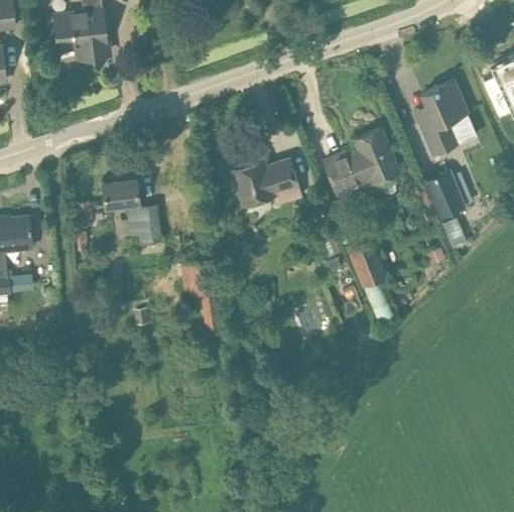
[(0,0),(0,84),(5,84),(0,36),(0,32),(13,31),(10,0),(0,0)]
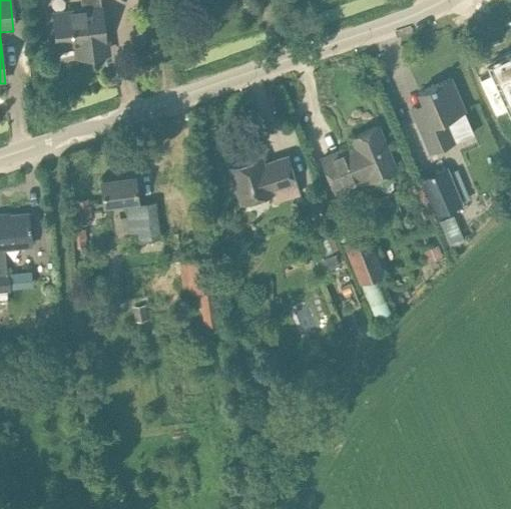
[(81,0),(83,12),(55,15),(59,51),(89,48),(91,61),(108,59),(108,58),(111,56),(110,51),(107,49),(101,0),(81,0)]
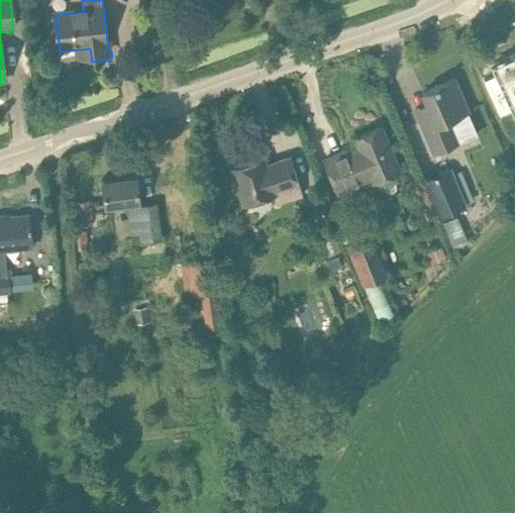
[(496,75),(487,78),(502,111),(512,107),(514,111),(514,56),(492,67),(496,75)]
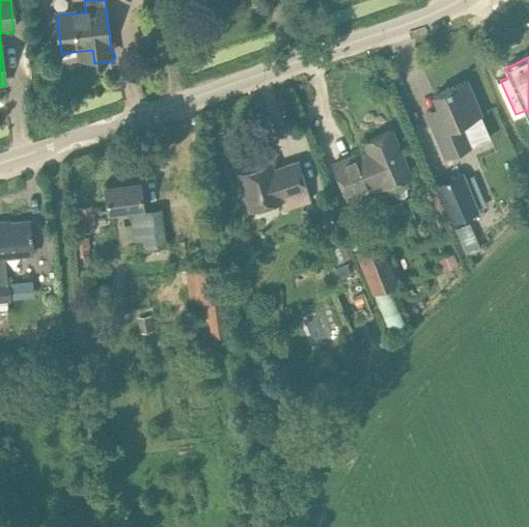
[(447,161),(473,149),(473,150),(475,149),(465,130),(483,120),(476,104),(468,85),(435,99),(445,121),(433,127),(447,161)]
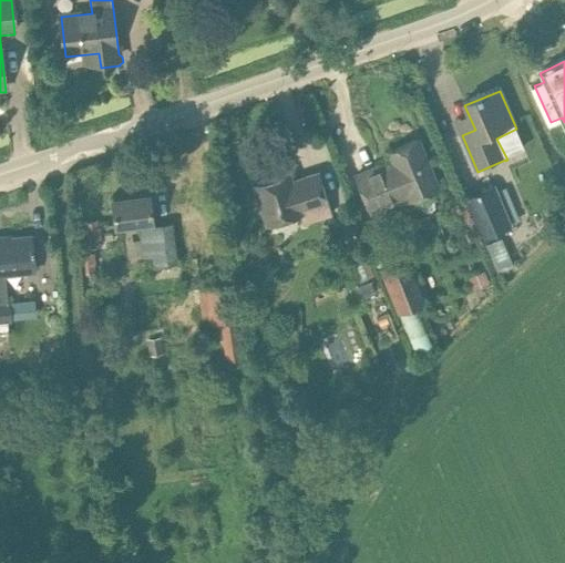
[(357,178),(366,200),(372,216),(410,201),(410,203),(439,191),(438,187),(440,187),(433,171),(431,171),(419,143),(391,155),(396,167),(381,173),(380,170),(357,178)]
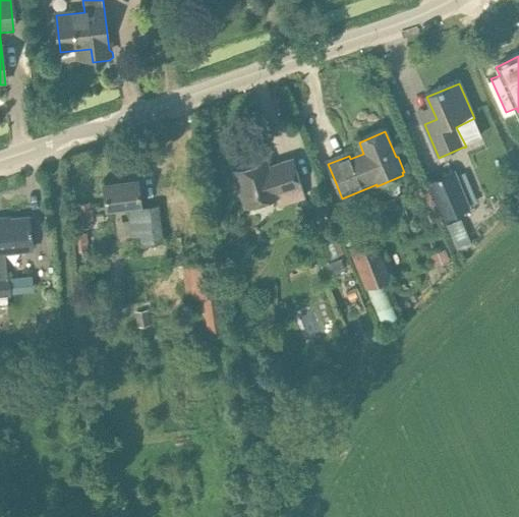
[(301,188),(299,181),(293,162),(270,169),(268,163),(232,174),(243,210),(248,208),(251,208),(253,210),(262,207),(264,204),(277,198),(280,209),(305,202),(301,188)]
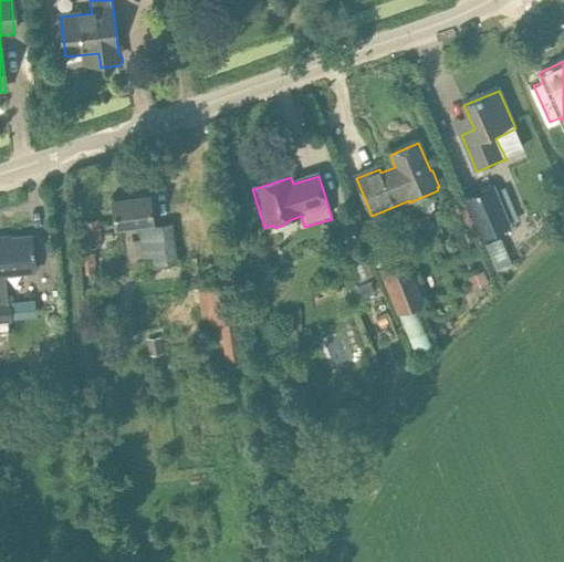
[(510,229),(493,188),(467,199),(483,240),(510,229)]
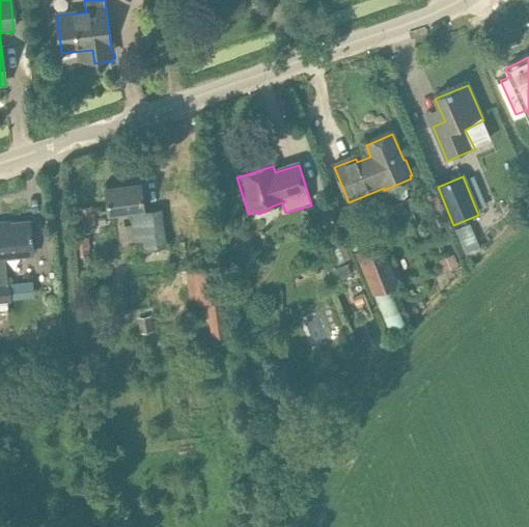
[(166,250),(164,234),(162,214),(145,216),(141,185),(106,190),(109,216),(132,213),(136,244),(145,242),(146,253),(166,250)]
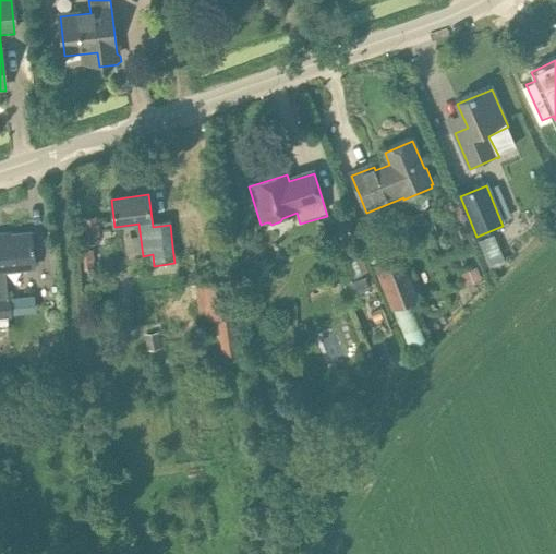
[(103,247),(99,219),(84,221),(87,244),(80,245),(84,273),(97,272),(94,248),(103,247)]
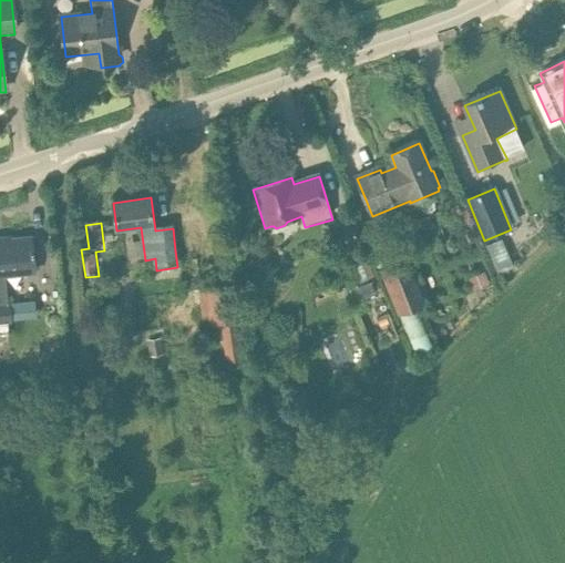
[(497,243),(504,259),(533,244),(526,228),(497,243)]
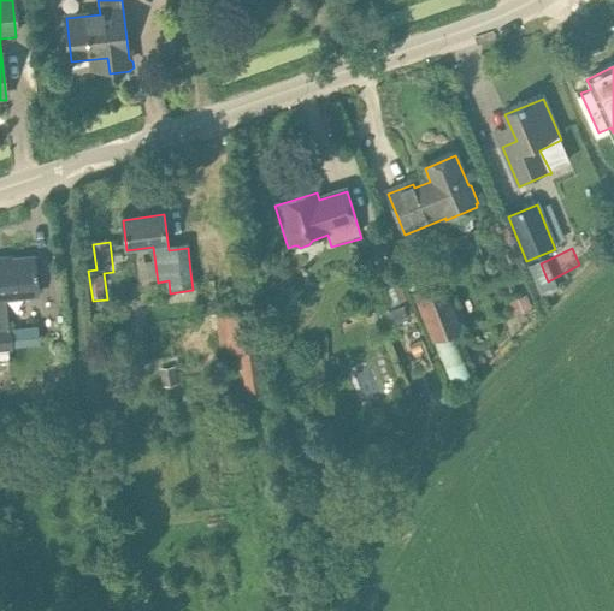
[(0,354),(10,354),(9,334),(5,302),(39,298),(35,261),(0,264),(0,354)]
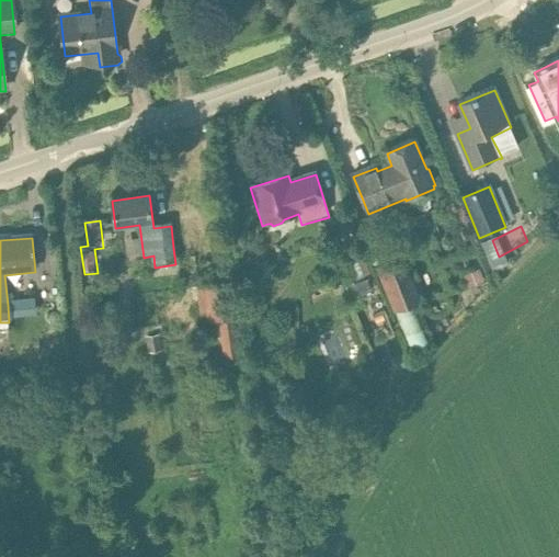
[(418,305),(422,303),(405,258),(377,269),(396,315),(397,314),(418,305)]
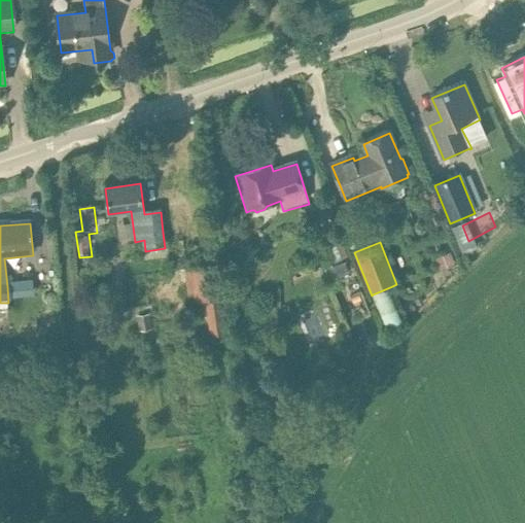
[(325,286),(350,276),(354,273),(344,244),(339,247),(338,245),(315,256),(325,286)]
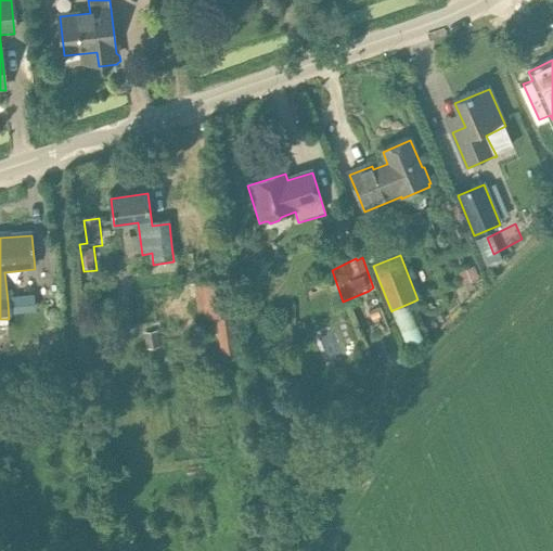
[(206,284),(210,317),(219,316),(231,315),(227,282),(215,283),(206,284)]
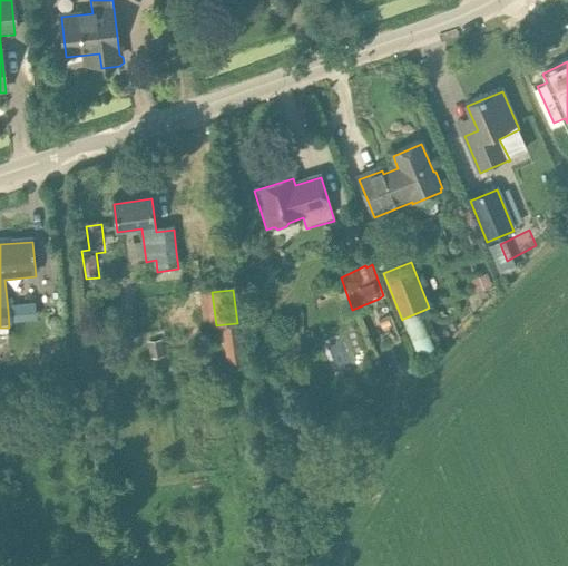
[(424,310),(403,319),(420,358),(441,349),(424,310)]
